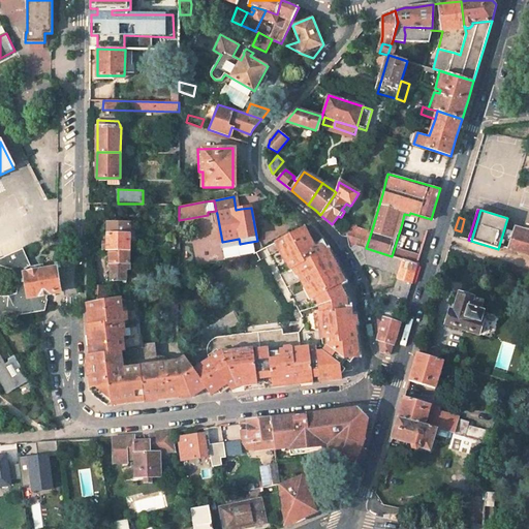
[(130,248),(130,223),(119,223),(119,222),(113,221),(113,223),(107,223),(107,248),(110,248),(130,248)]
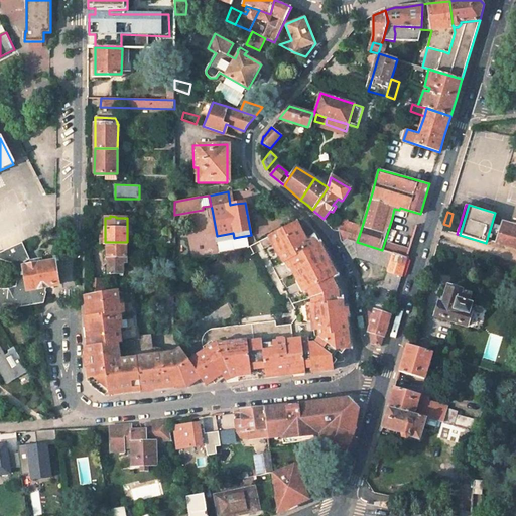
[(362,227),(350,223),(347,218),(336,226),(339,230),(341,240),(342,243),(348,239),(357,242),(362,227)]
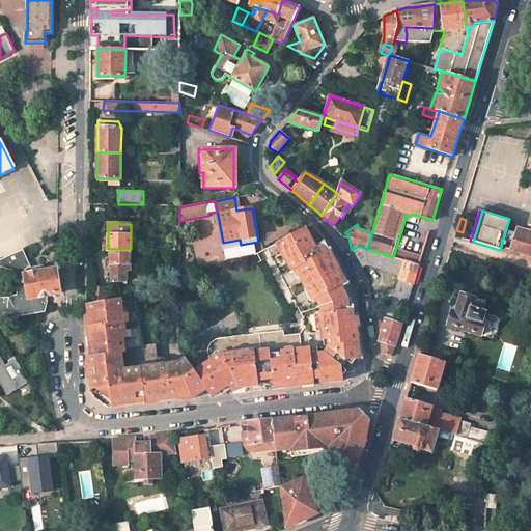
[(316,249),(305,228),(268,248),(302,314),(350,298),(344,284),(346,283),(346,282),(342,274),(337,264),(334,260),(331,261),(327,263),(323,255),(328,253),(325,248),(324,247),(323,247),(322,247),(316,249)]
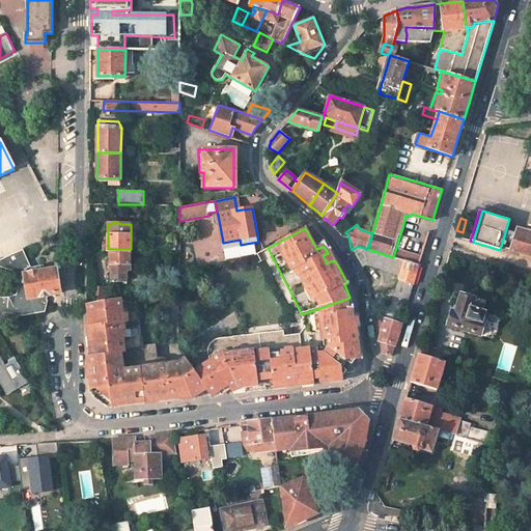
[(530,235),(518,232),(511,250),(530,256),(530,235)]
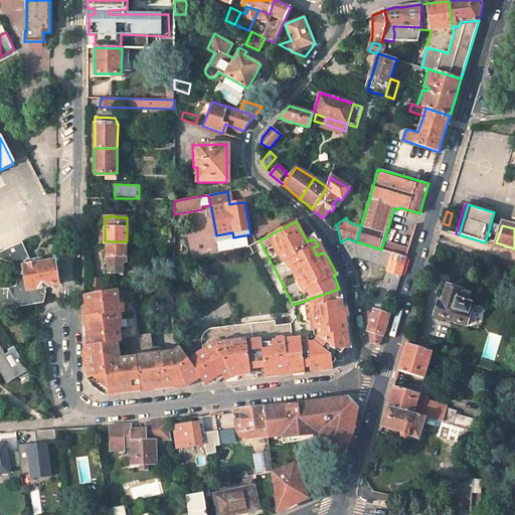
[(232,232),(216,235),(217,242),(233,239),(232,232)]
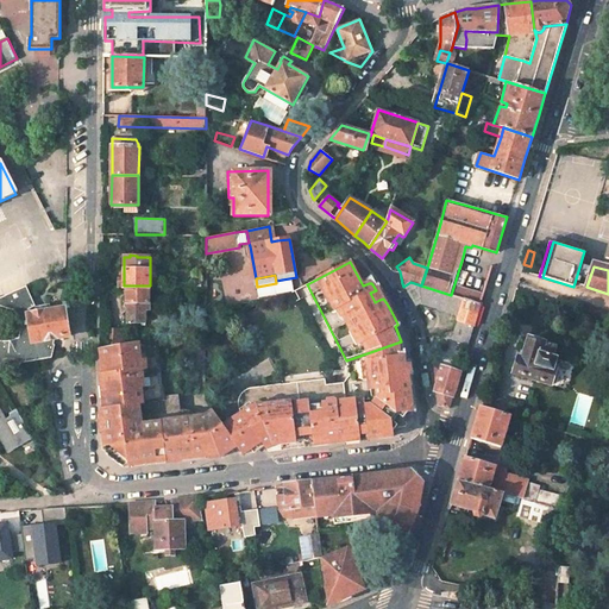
[(421,303),(458,314),(459,314),(464,300),(451,295),(421,286),(410,282),(403,287),(415,307),(421,303)]
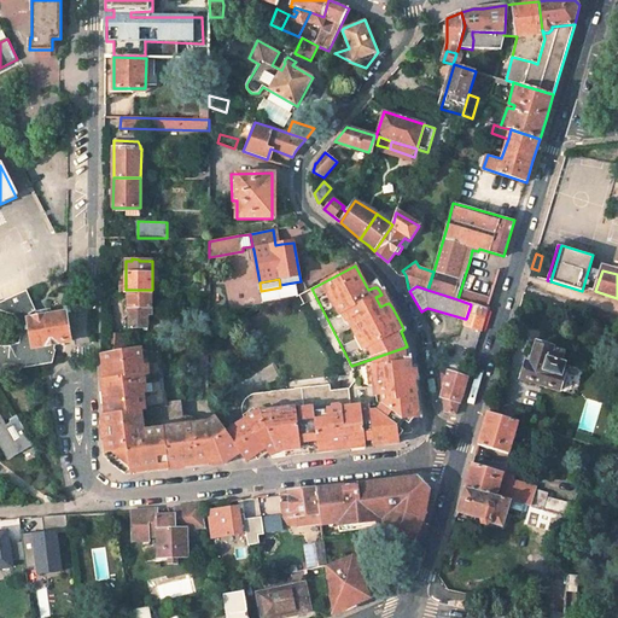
[(31,314),(38,312),(28,290),(0,302),(0,372),(51,363),(56,349),(53,349),(56,344),(70,342),(65,313),(34,319),(31,314)]
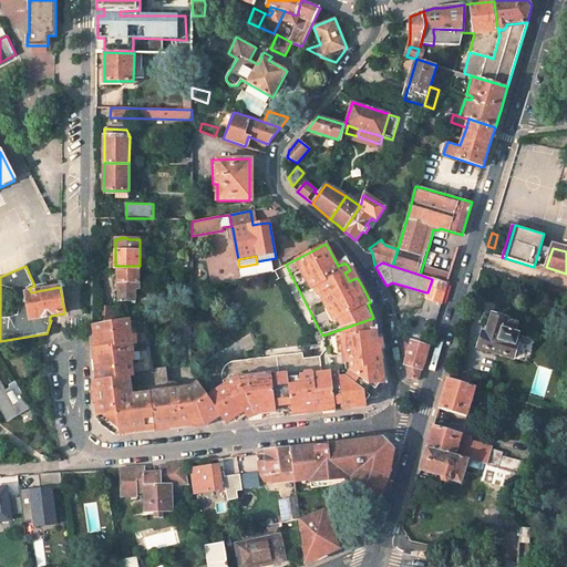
[(138,284),(140,266),(117,266),(117,277),(119,277),(119,296),(135,296),(135,284),(138,284)]
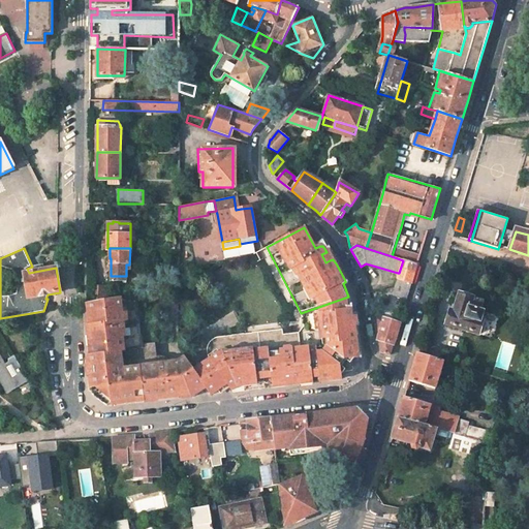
[(330,260),(327,252),(321,254),(325,262),(330,260)]
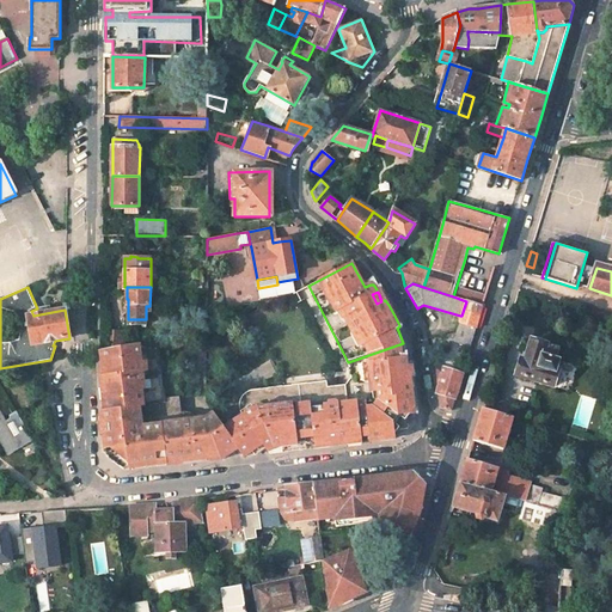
[(478,322),(483,306),(466,301),(461,316),(459,323),(476,329),(478,322)]
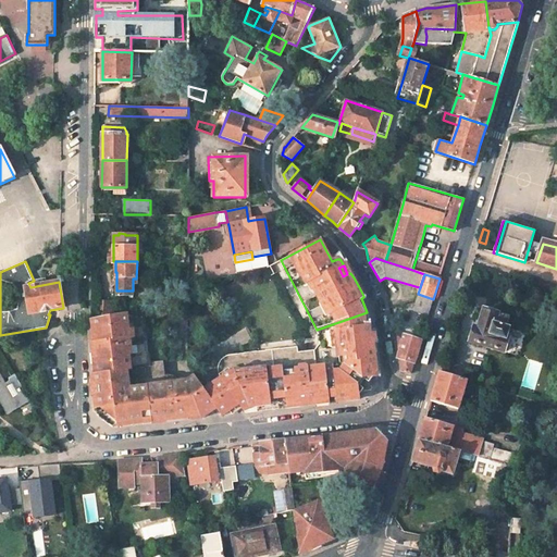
[(429,314),(433,299),(418,294),(416,302),(412,310),(429,314)]
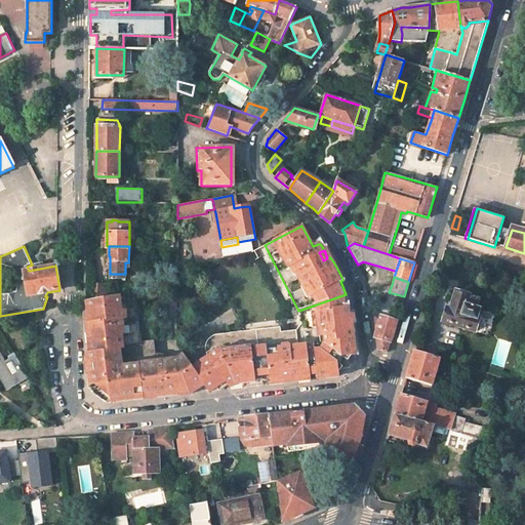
[(106,284),(91,284),(90,300),(105,296),(106,284)]
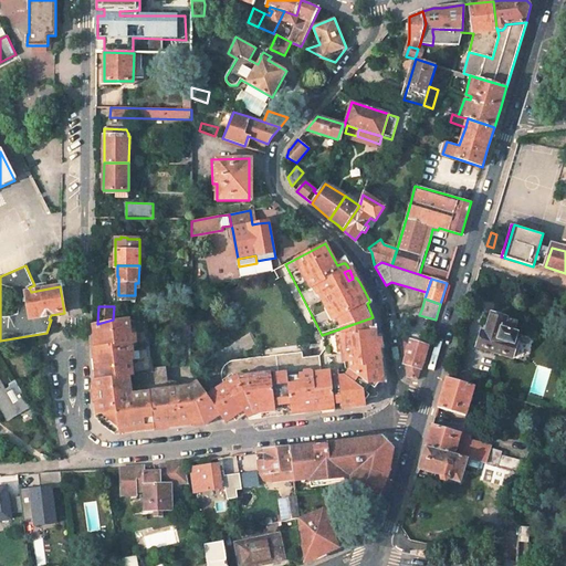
[(169,383),(155,385),(154,369),(147,311),(113,320),(97,324),(94,325),(95,332),(96,337),(100,341),(101,348),(97,348),(94,348),(97,380),(94,381),(97,421),(104,427),(106,425),(115,432),(189,422),(190,428),(198,427),(208,426),(186,394),(181,386),(178,384),(175,383),(170,383),(169,383)]
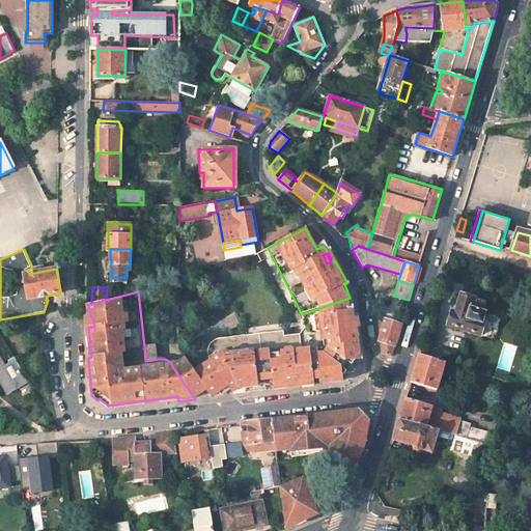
[(475,299),(462,295),(455,313),(452,312),(448,326),(480,335),(484,322),(482,322),(485,313),(484,312),(481,311),(484,303),(474,300),(475,299)]
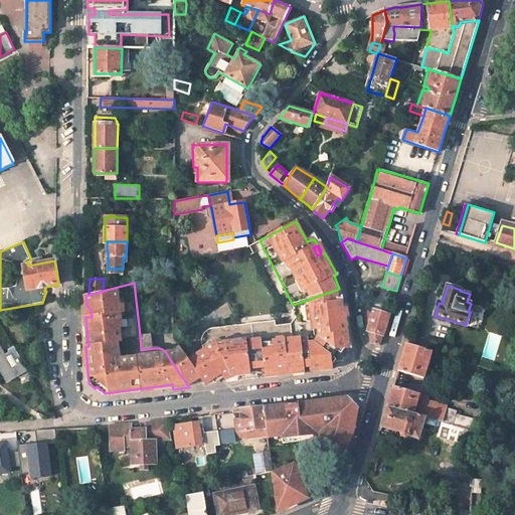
[(250,375),(258,374),(327,365),(333,358),(340,349),(347,342),(347,339),(349,338),(347,322),(346,317),(345,317),(339,289),(293,305),(295,310),(296,320),(291,325),(284,326),(276,327),(276,322),(212,330),(209,331),(207,333),(204,336),(203,340),(203,344),(203,346),(204,349),(206,352),(197,357),(213,380),(222,374),(223,376),(226,380),(229,378),(236,377),(238,376),(250,375)]
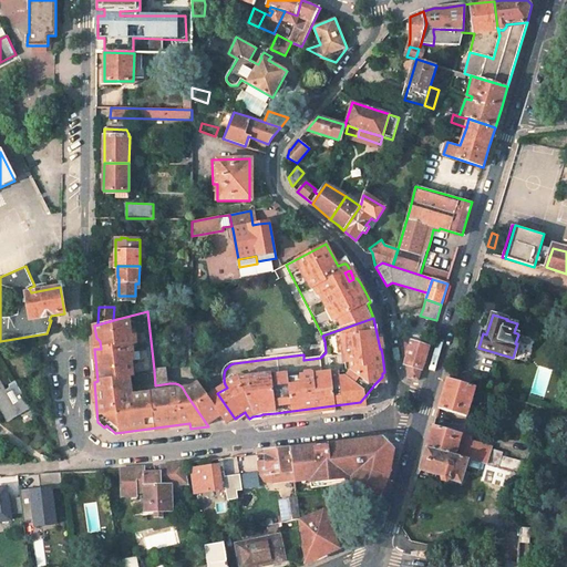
[(422,369),(428,348),(412,343),(413,340),(401,337),(405,364),(408,377),(419,380),(422,369)]
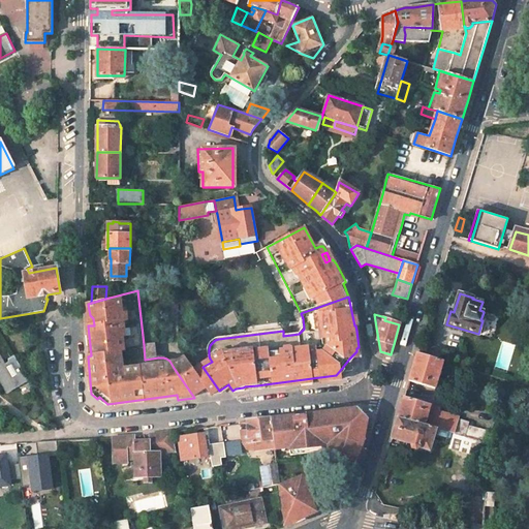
[(156,344),(144,345),(145,360),(158,358),(156,344)]
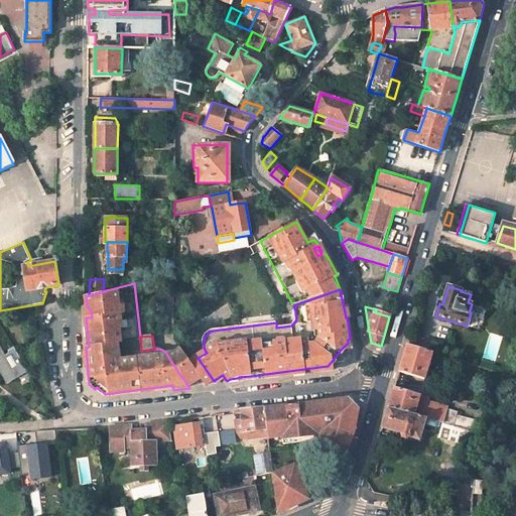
[(348,343),(341,350),(345,350),(352,349),(350,339),(348,340),(348,343)]
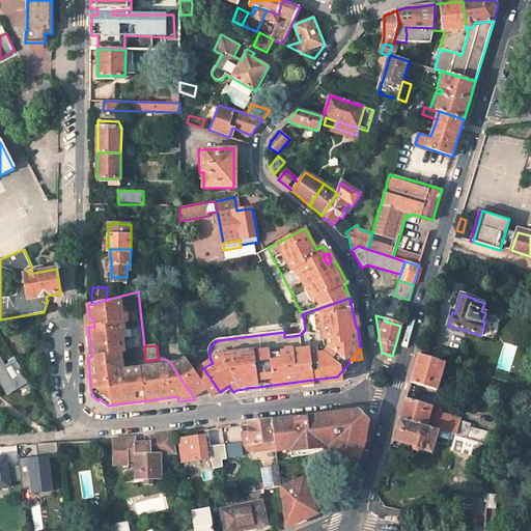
[(0,383),(5,391),(6,390),(19,384),(21,387),(29,382),(15,357),(8,360),(8,361),(8,362),(8,363),(8,364),(5,365),(0,355),(0,383)]
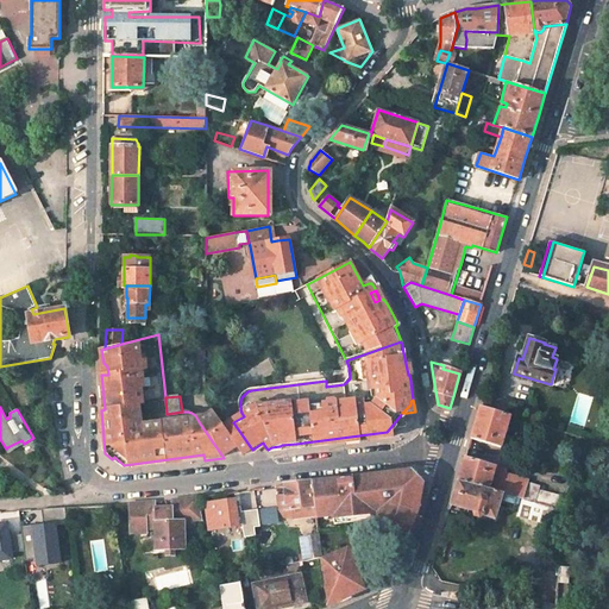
[(512,416),(481,407),(476,422),(471,439),(501,447),(512,416)]
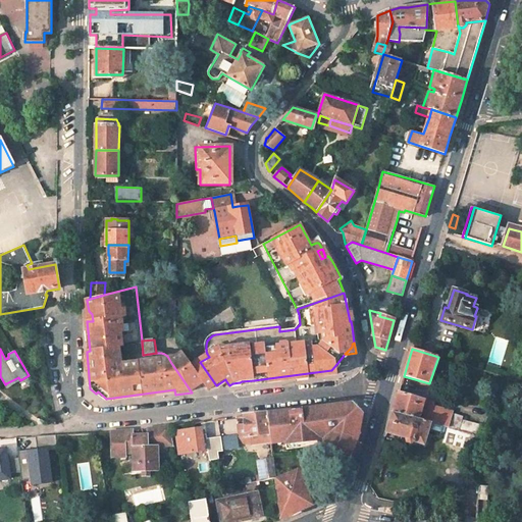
[(337,368),(350,366),(350,364),(349,354),(345,354),(337,363),(337,366),(337,368)]
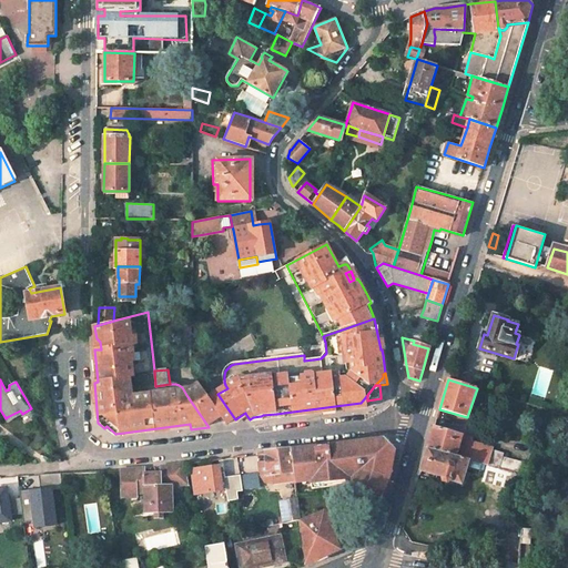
[(210,399),(201,386),(186,395),(209,427),(227,425),(210,399)]
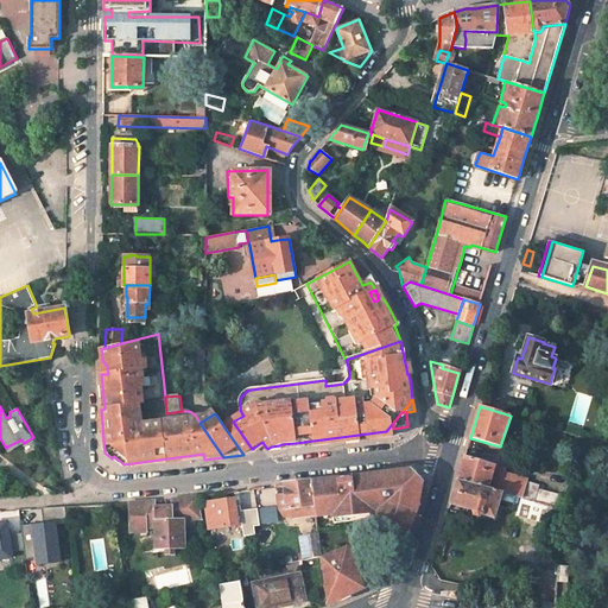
[(252,449),(233,422),(225,428),(244,455),(252,449)]
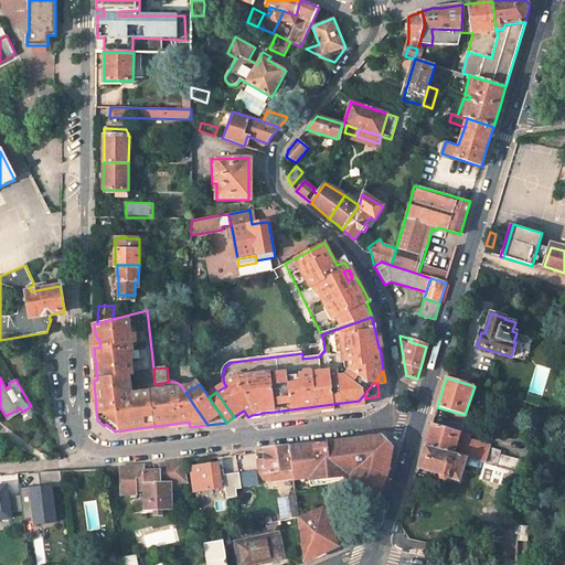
[(351,407),(359,406),(359,404),(359,401),(283,411),(275,412),(262,413),(262,416),(263,418),(279,416),(351,407)]
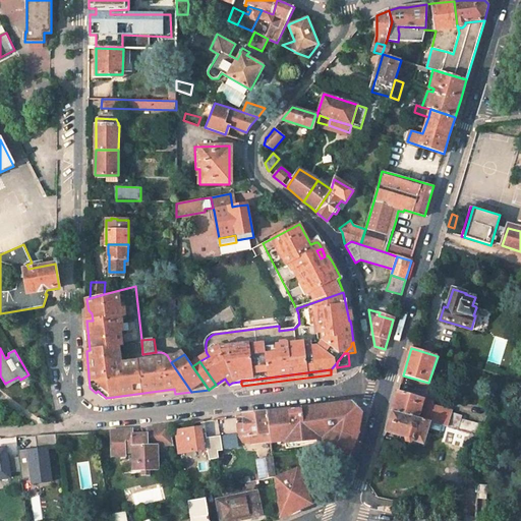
[(20,380),(18,377),(6,383),(8,387),(20,380)]
